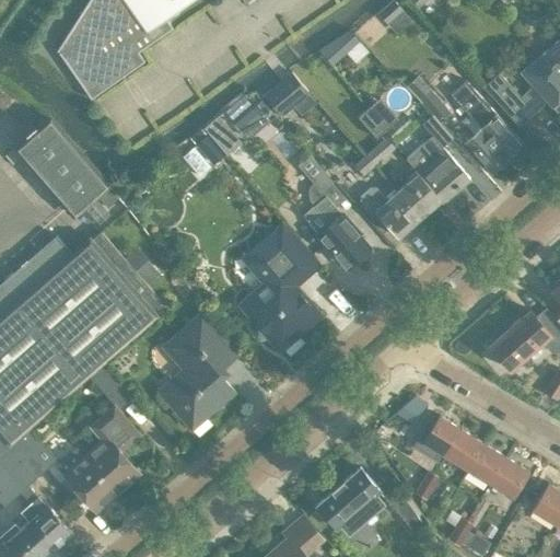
[(58,54),(91,101),(93,100),(144,64),(139,55),(173,31),(166,21),(196,0),(90,0),(57,53),(58,54)]
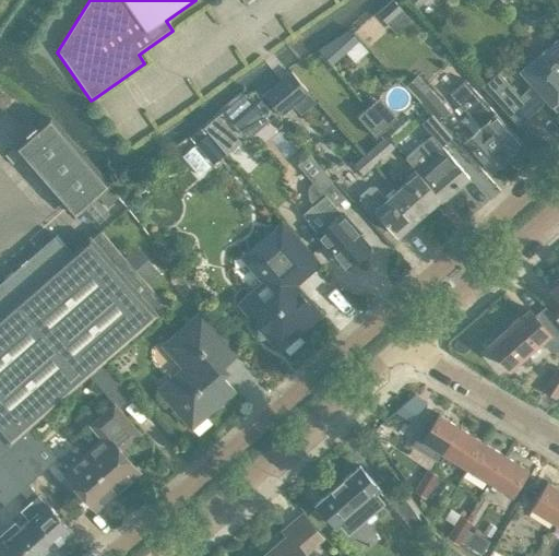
[(400,12),(389,0),(388,0),(376,11),(387,24),(400,12)]
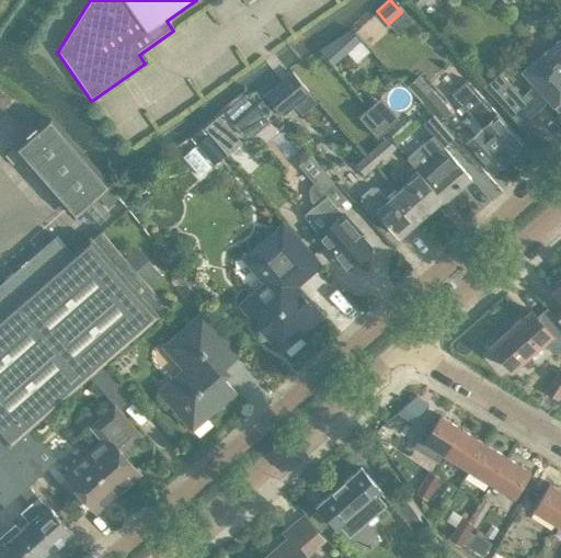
[(351,34),(339,45),(350,56),(362,44),(351,34)]
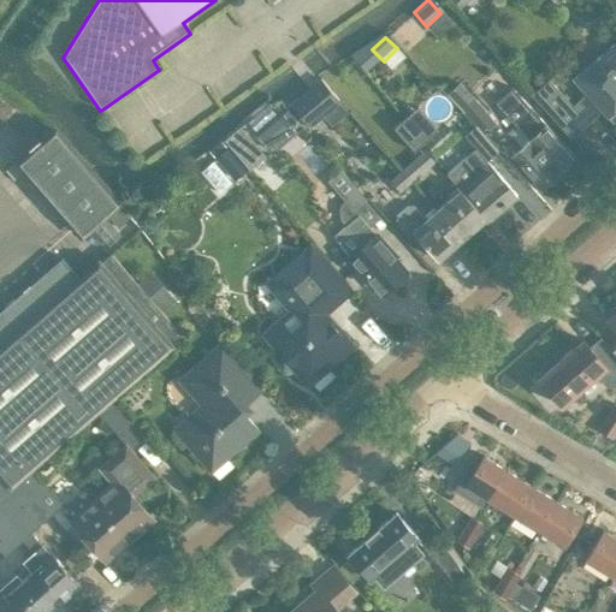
[(615,124),(615,43),(573,83),(586,97),(573,110),(549,83),(531,100),(573,144),(602,117),(612,129),(615,124)]
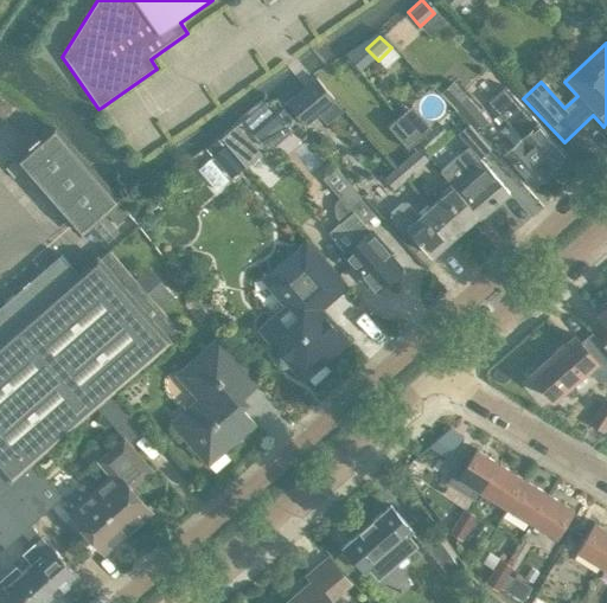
[(487,106),(502,121),(549,175),(567,160),(504,91),(499,96),(484,78),(474,88),(489,104),(487,106)]
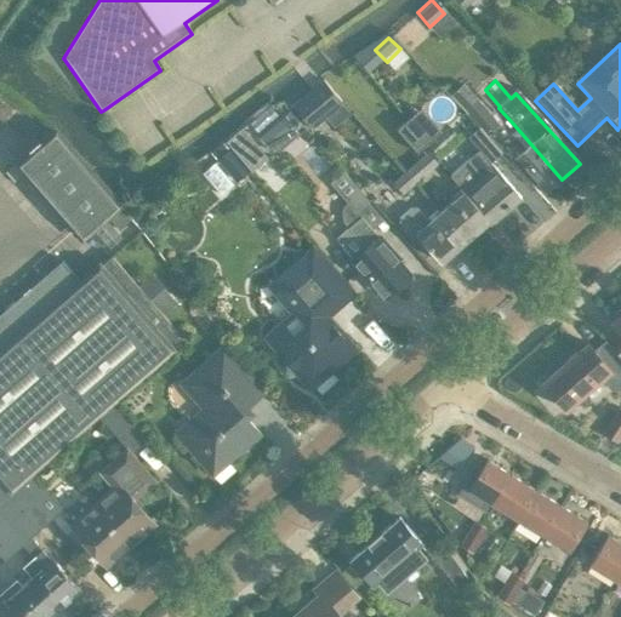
[(292,109),(311,132),(343,106),(324,83),(292,109)]
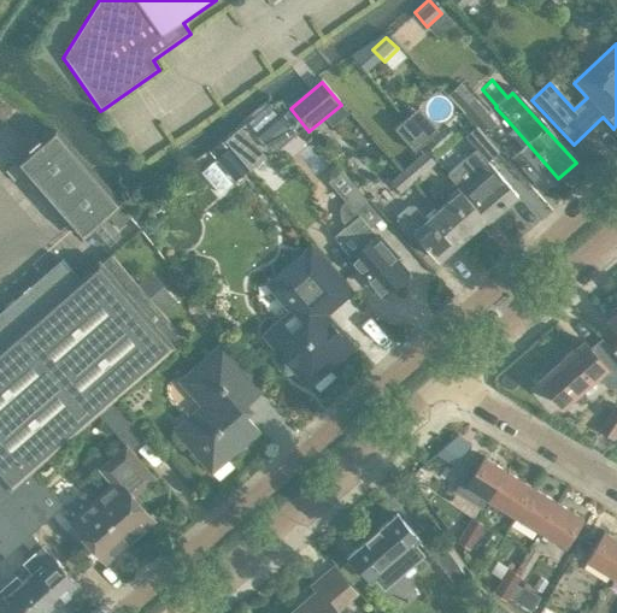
[(448,96),(485,137),(498,127),(460,86),(448,96)]
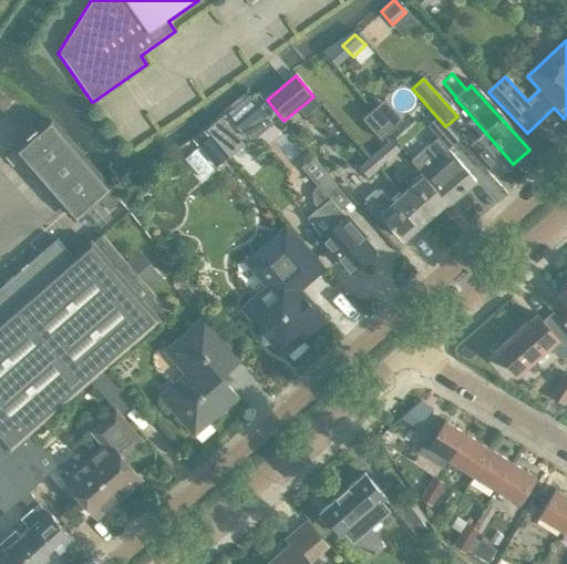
[(382,144),(389,139),(404,125),(385,103),(363,122),(382,144)]
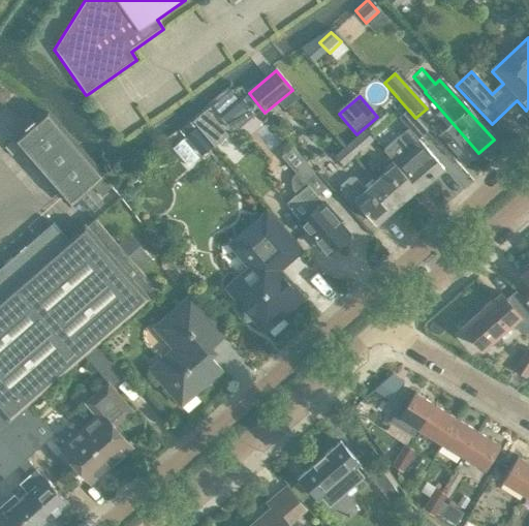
[(465,164),(478,153),(437,105),(433,110),(439,117),(438,118),(448,130),(441,137),(465,164)]
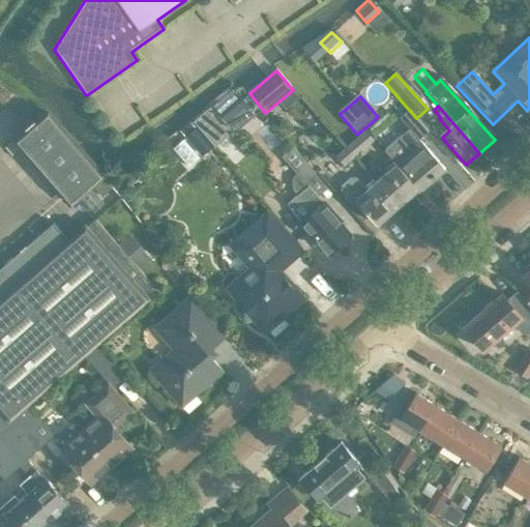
[(207,114),(196,123),(214,147),(227,138),(207,114)]
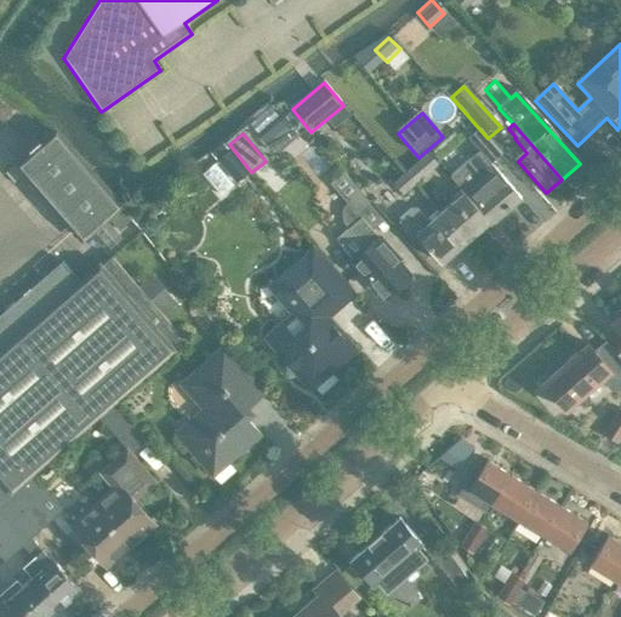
[(262,136),(257,141),(269,155),(275,152),(262,136)]
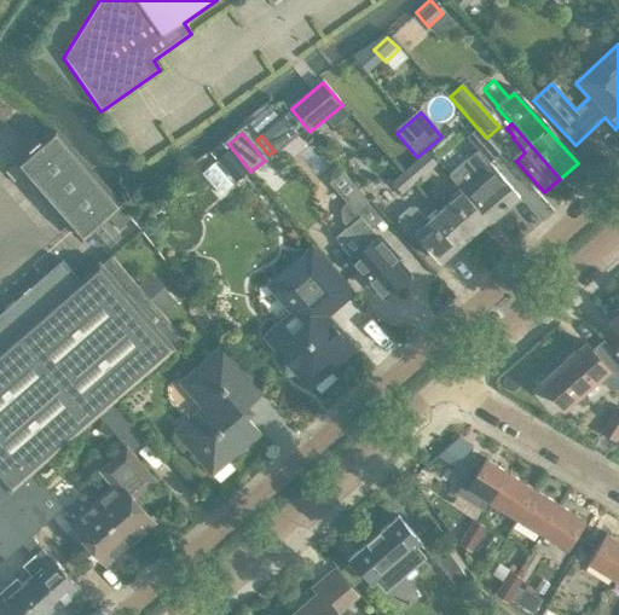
[(18,168),(82,241),(106,219),(120,235),(132,224),(55,137),(18,168)]
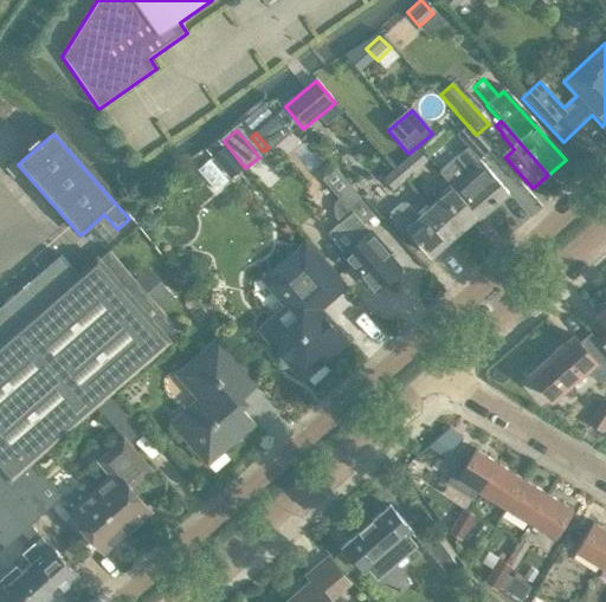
[(212,159),(231,181),(245,169),(226,147),(212,159)]
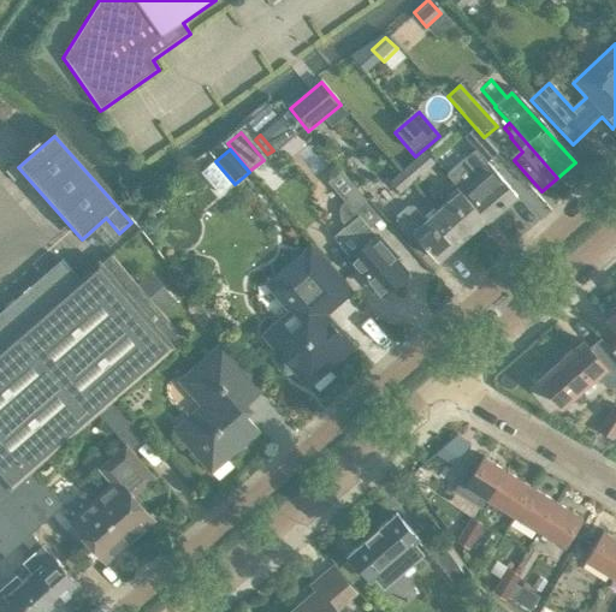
[(486,225),(516,200),(475,152),(445,177),(461,195),(486,225)]
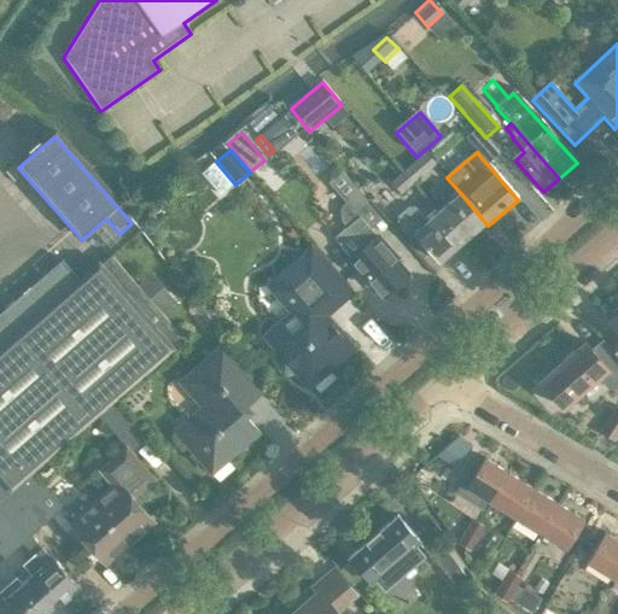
[(410,180),(414,185),(437,164),(426,153),(402,174),(404,176),(403,177),(408,182),(410,180)]
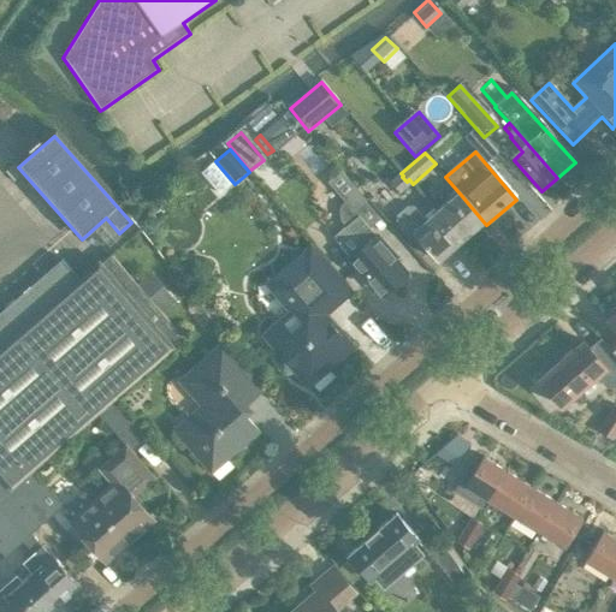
[(341,172),(329,183),(355,214),(366,205),(367,203),(341,172)]
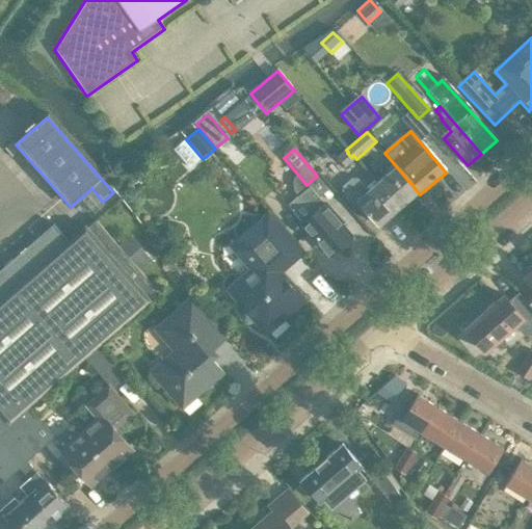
[(398,168),(377,186),(398,211),(418,194),(419,195),(420,194),(398,168)]
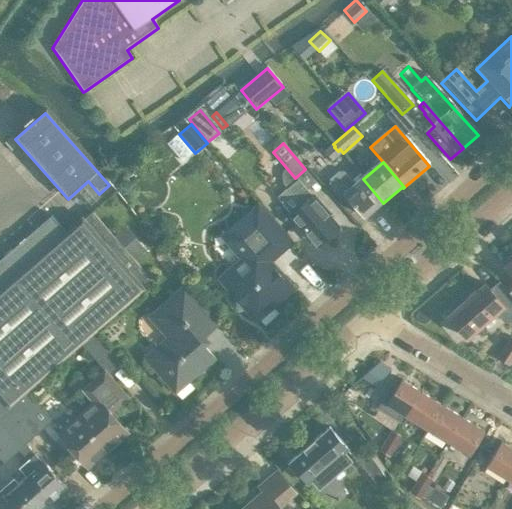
[(363,179),(355,186),(344,173),(339,173),(329,181),(329,186),(339,198),(344,198),(345,198),(363,220),(383,203),(363,179)]
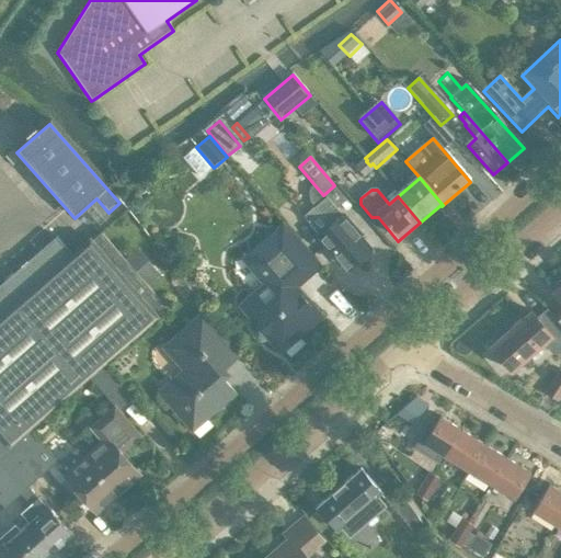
[(369,253),(359,241),(362,239),(328,201),(315,211),(305,219),(321,238),(320,238),(348,272),(369,253)]
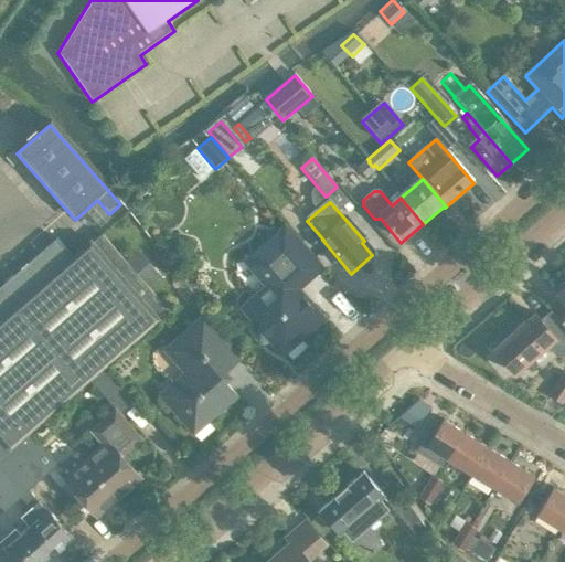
[(297,341),(297,340),(297,339),(319,320),(294,292),(319,269),(285,231),(246,265),(268,289),(243,311),(279,353),(280,352),(281,353),(283,353),(285,352),(288,352),(290,351),(291,350),(294,348),(295,346),(296,343),(297,341)]
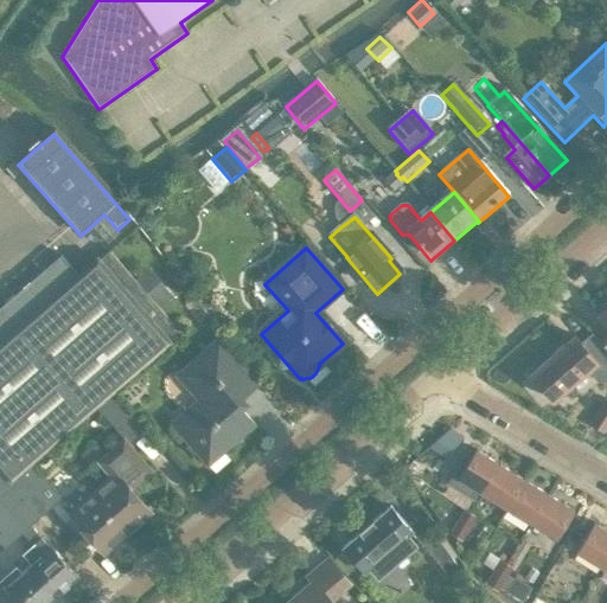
[(80,278),(0,347),(0,466),(4,470),(0,474),(0,544),(5,551),(59,504),(62,501),(29,463),(94,406),(109,393),(179,334),(160,312),(135,282),(110,252),(80,278)]
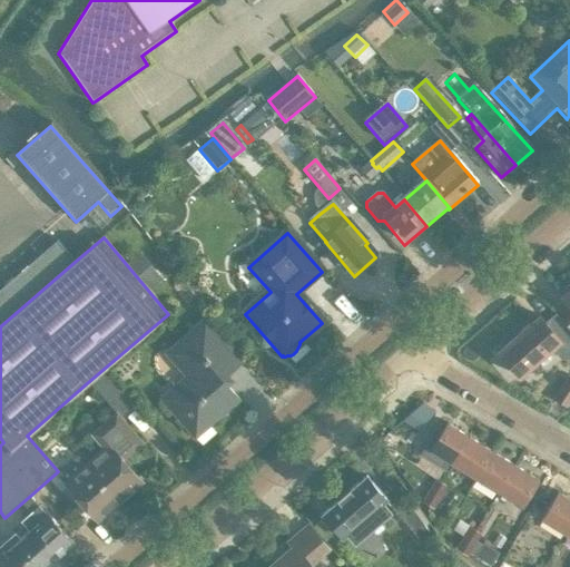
[(0,326),(75,262),(57,241),(0,290),(0,326)]
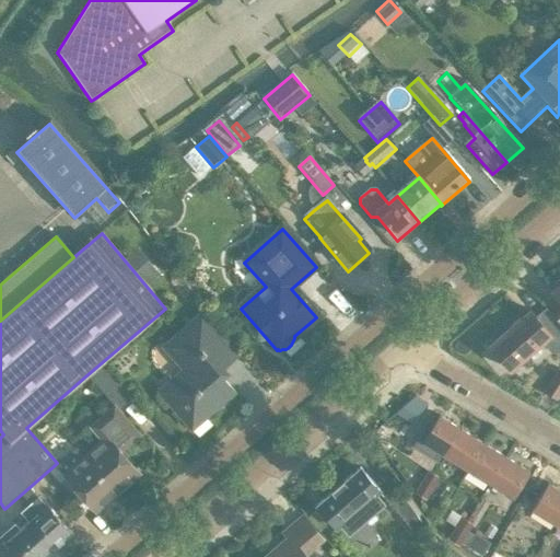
[(137,250),(125,260),(148,288),(161,277),(137,250)]
